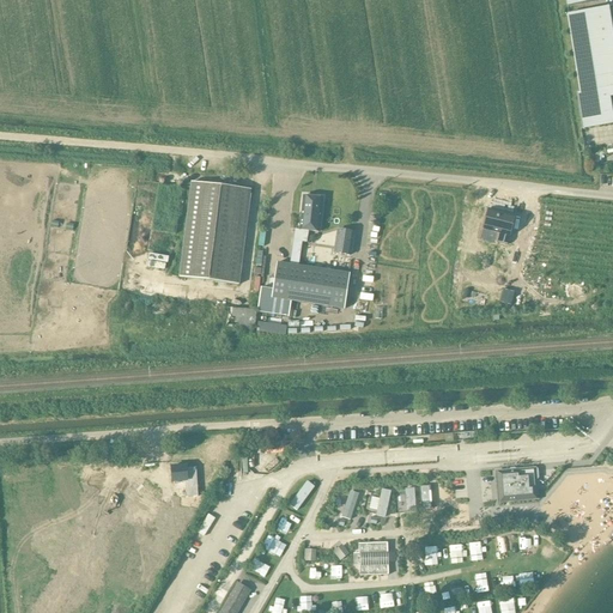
[(580,95),(584,128),(612,123),(607,96),(612,95),(612,48),(612,41),(612,40),(612,20),(608,22),(606,8),(568,14),(580,95)]
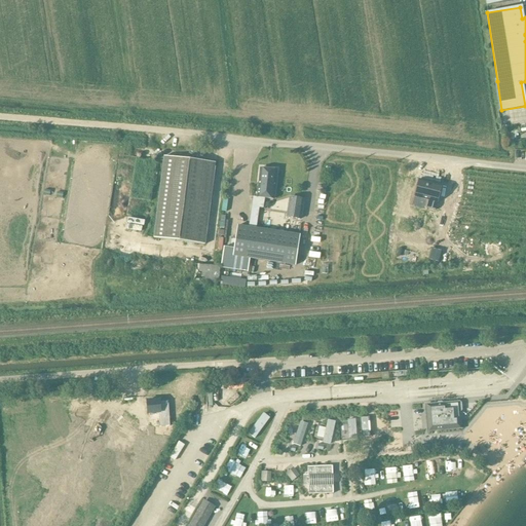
[(155,240),(207,246),(216,164),(164,158),(155,240)]
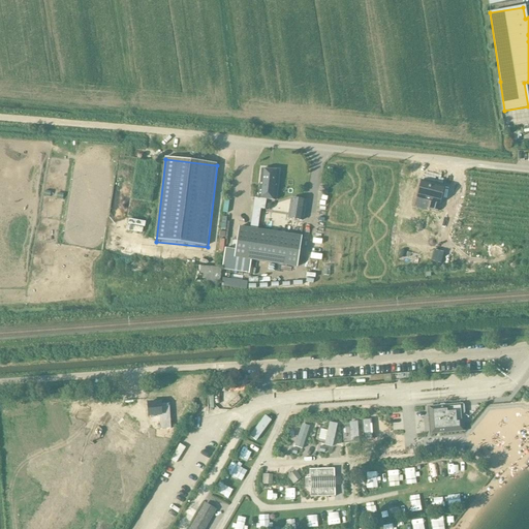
[(279,170),(262,169),(259,198),(276,200),(279,170)]
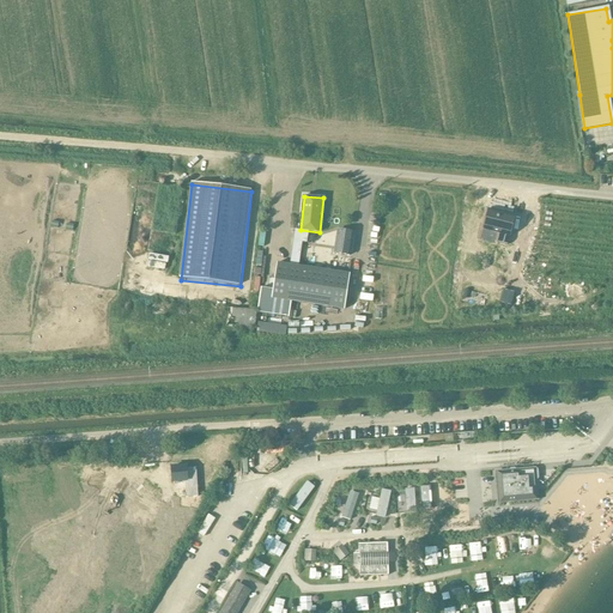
[(519,217),(491,210),(486,230),(503,234),(501,242),(511,246),(519,217)]
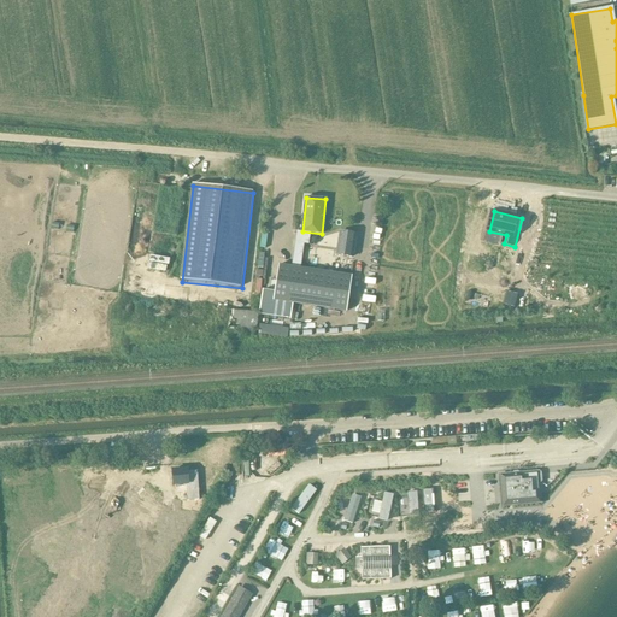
[(293,301),(334,306),(347,309),(352,272),(278,263),(274,303),(260,300),(259,313),(258,315),(291,318),(293,301)]
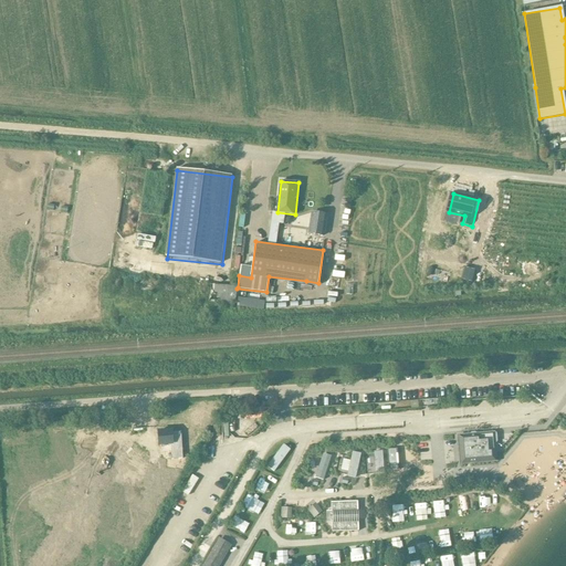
[(209,297),(208,302),(234,306),(234,305),(237,287),(211,284),(210,290),(209,297)]
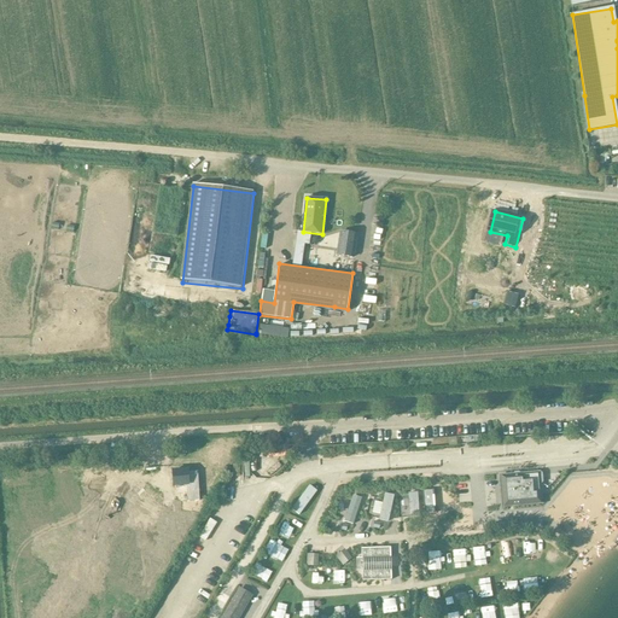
[(260,334),(289,337),(290,327),(260,325),(260,334)]
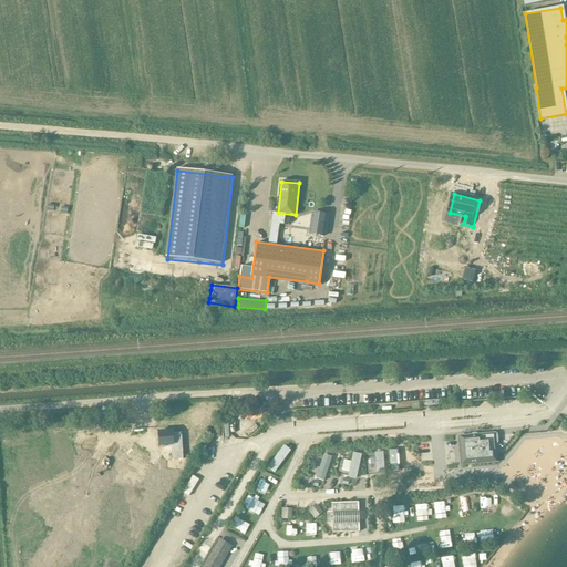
[(158,432),(160,446),(172,445),(172,457),(173,461),(183,460),(182,433),(173,433),(173,431),(158,432)]
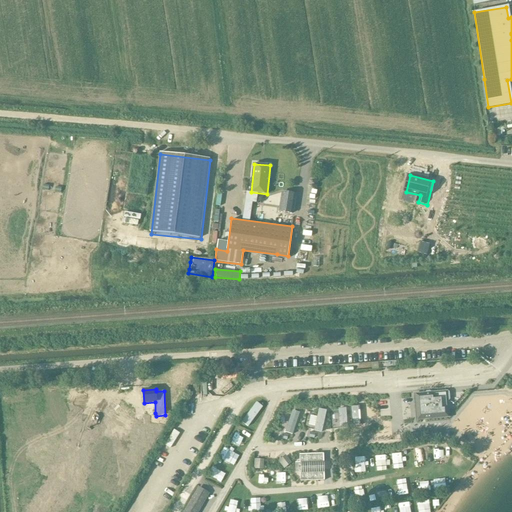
[(448,416),(446,392),(417,395),(419,419),(448,416)]
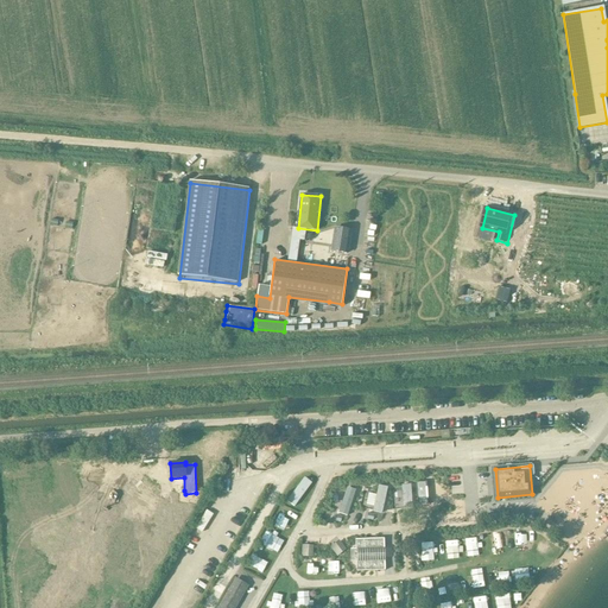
[(301,477),(284,500),(292,506),(309,483),(301,477)]
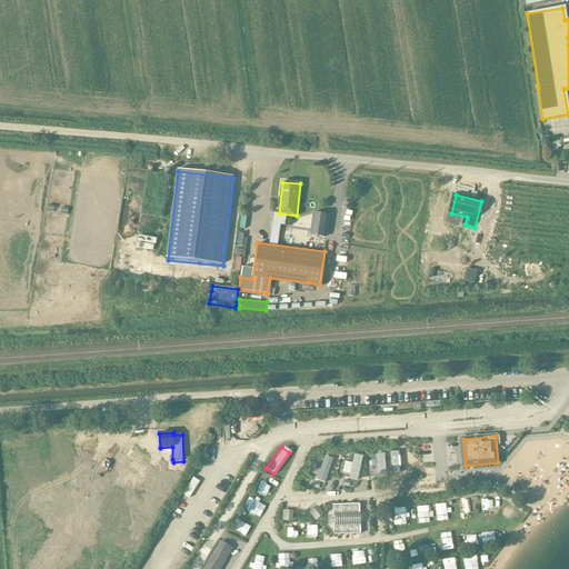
[(92,449),(81,471),(89,476),(100,452),(92,449)]
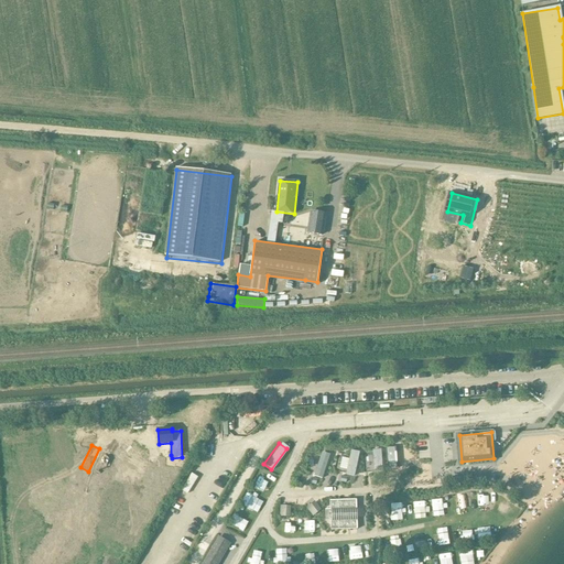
[(367,456),(367,469),(382,469),(382,448),(371,448),(372,456),(367,456)]
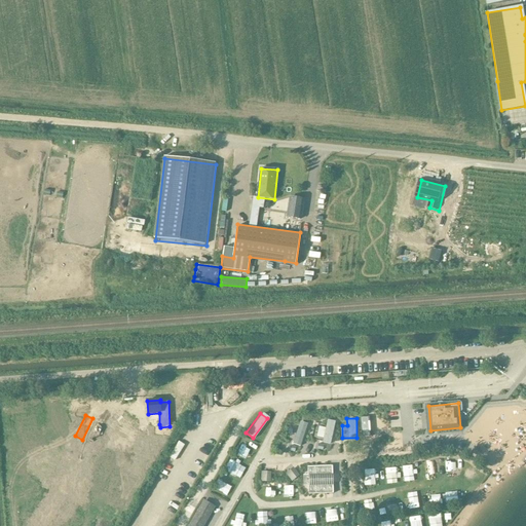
[(324,443),(332,444),(335,420),(326,419),(324,443)]
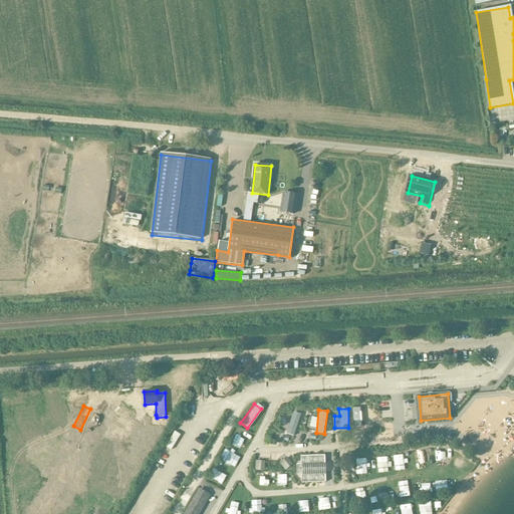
[(293,411),(285,433),(294,436),(301,414),(293,411)]
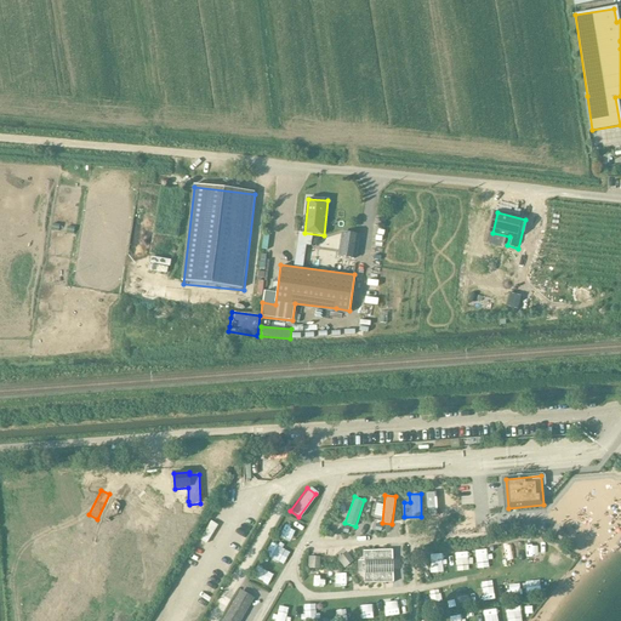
[(1,510),(1,520),(22,520),(22,510),(1,510)]
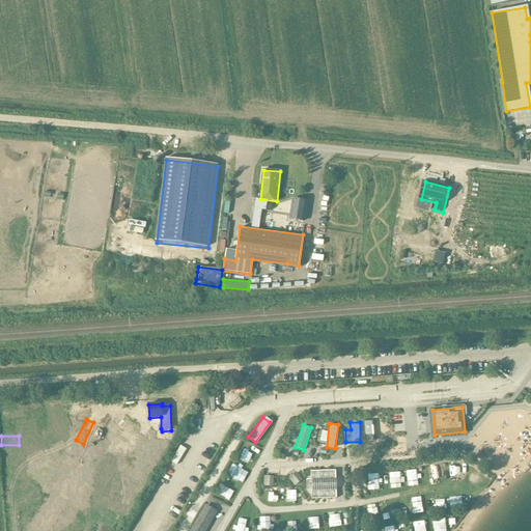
[(5,466),(5,473),(27,473),(27,465),(5,466)]
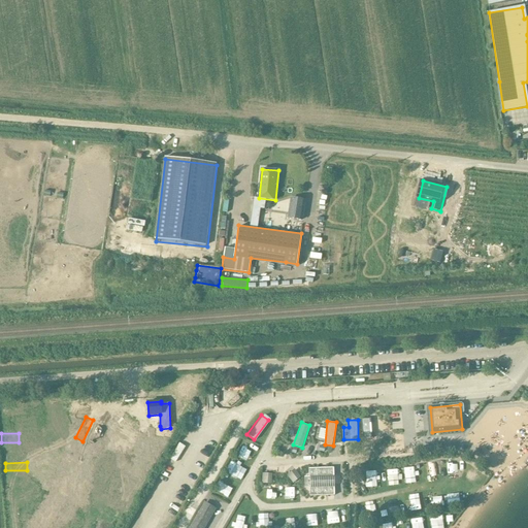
[(403,467),(407,484),(418,481),(414,465),(403,467)]
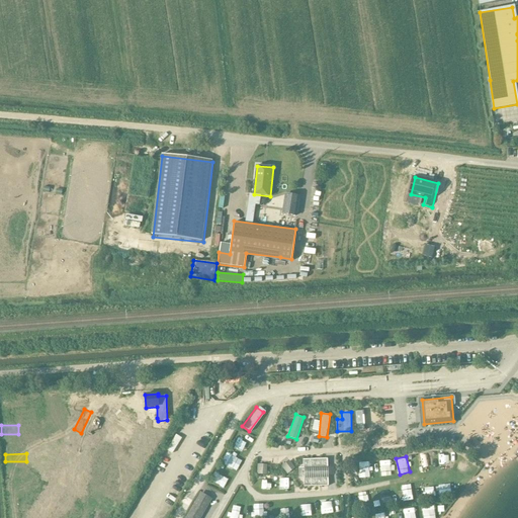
[(455,464),(467,470),(471,463),(458,457),(455,464)]
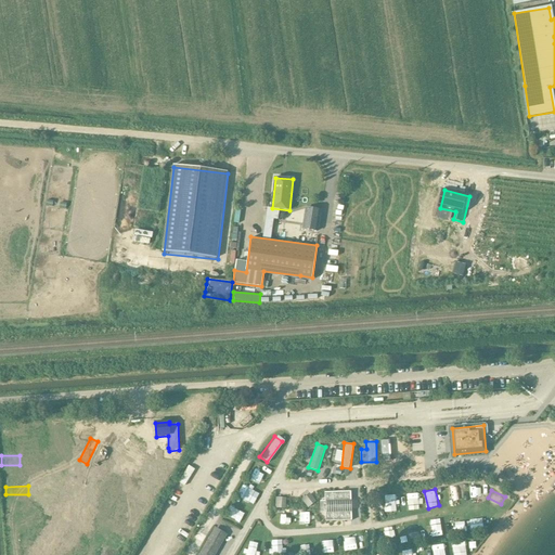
[(61,505),(51,502),(53,494),(44,492),(39,508),(59,514),(61,505)]
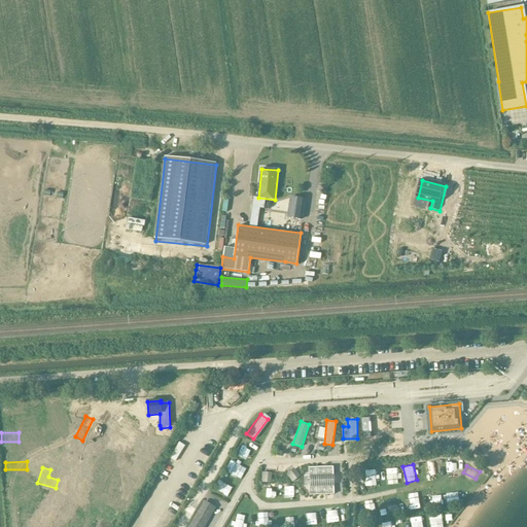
[(309,477),(304,477),(304,487),(310,487),(311,495),(337,493),(335,467),(309,468),(309,477)]
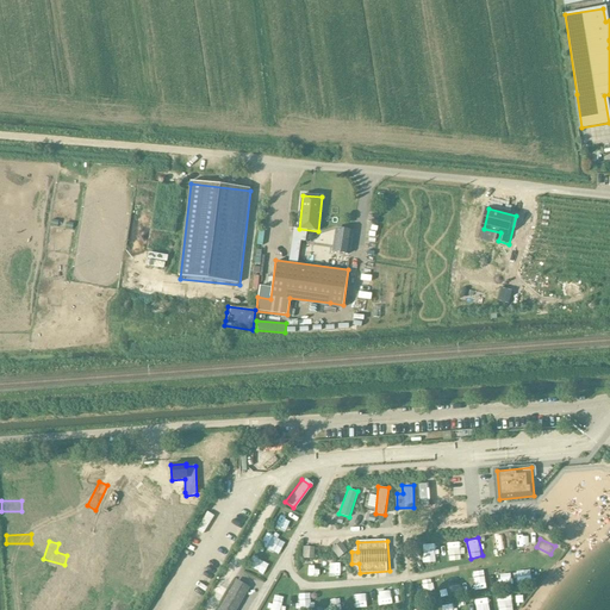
[(460,554),(459,541),(447,542),(448,555),(460,554)]
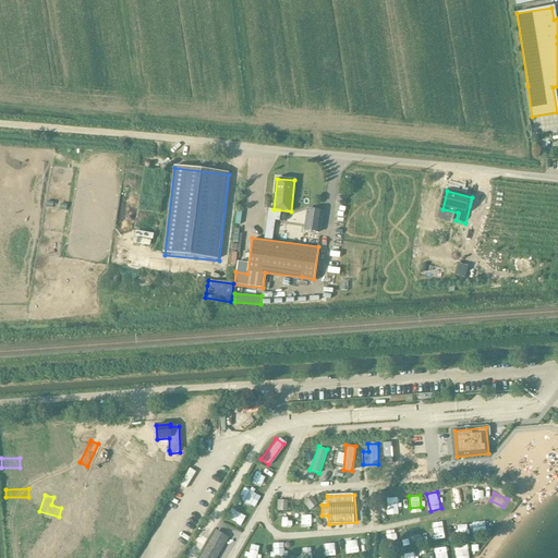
[(308,497),(303,501),(310,510),(315,505),(308,497)]
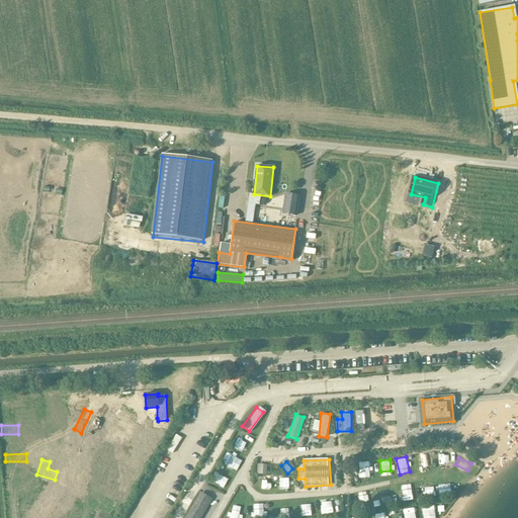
[(367,461),(357,461),(357,472),(367,472),(367,461)]
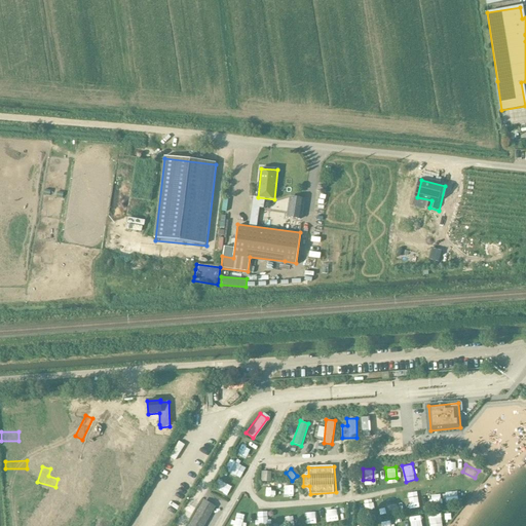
[(261,481),(271,481),(271,472),(261,471),(261,481)]
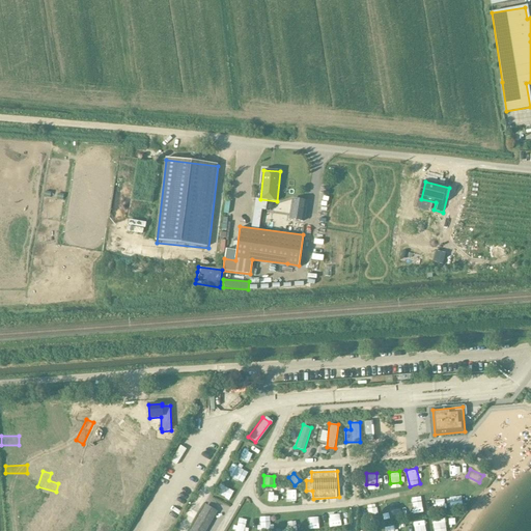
[(218,487),(215,497),(224,499),(227,491),(218,487)]
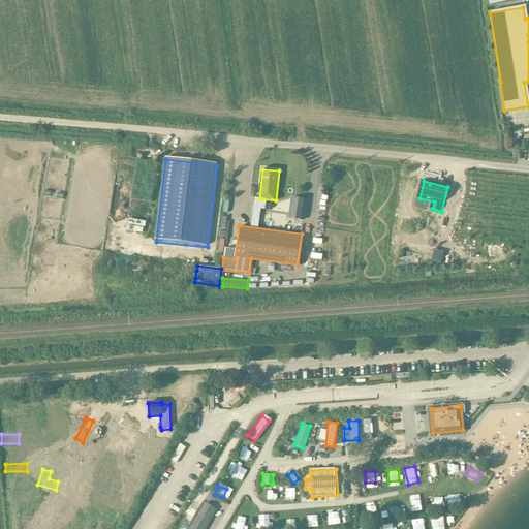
[(280,489),(280,500),(289,500),(289,489),(280,489)]
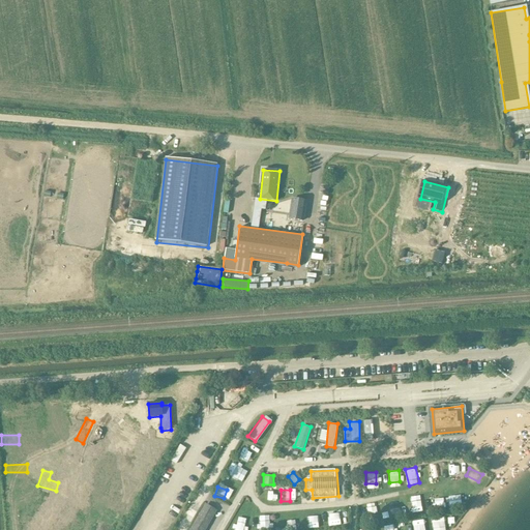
[(460,494),(449,495),(450,505),(461,504),(460,494)]
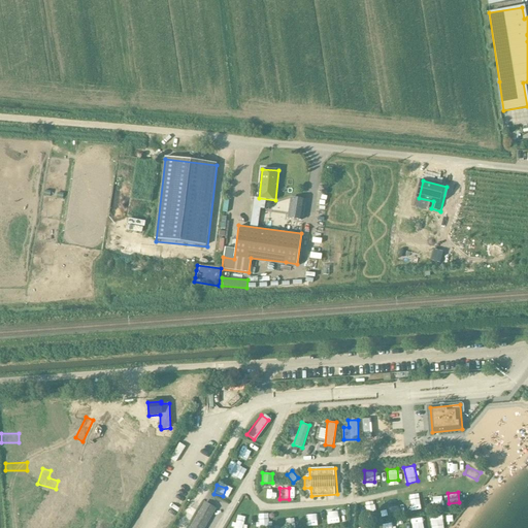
[(425,507),(434,505),(432,496),(423,498),(425,507)]
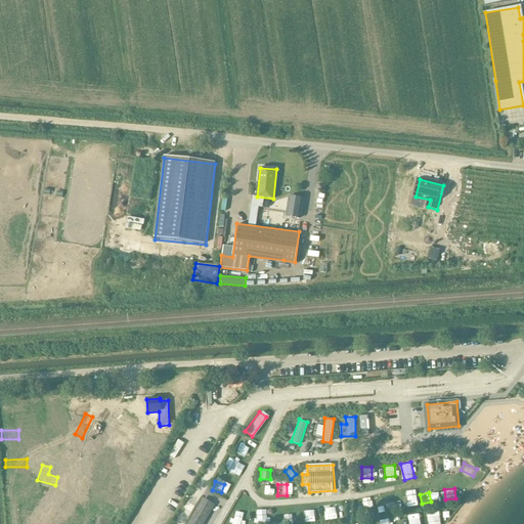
[(62,519),(73,498),(64,494),(54,516),(62,519)]
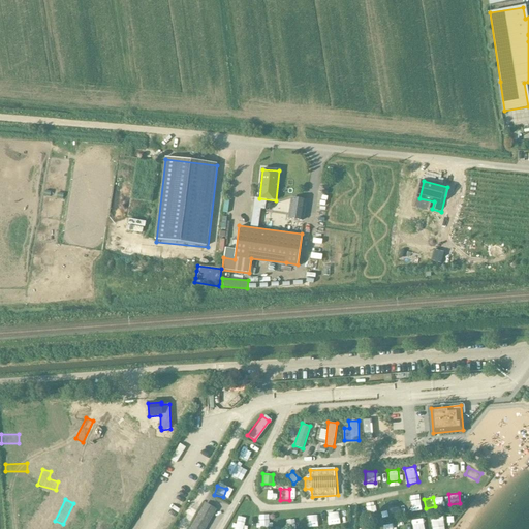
[(205,502),(189,528),(206,528),(217,510),(205,502)]
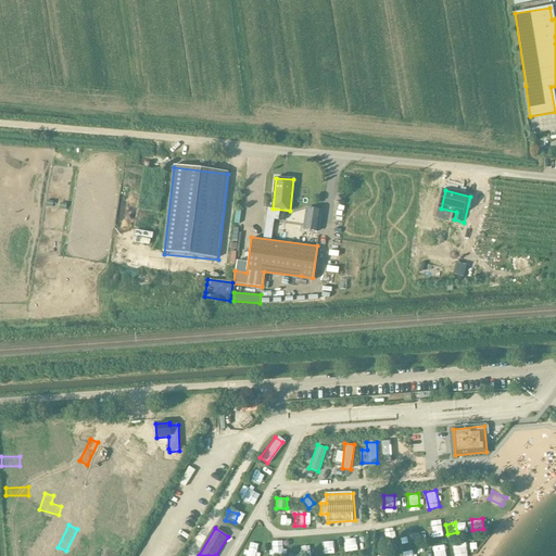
[(406,531),(406,542),(419,541),(419,530),(406,531)]
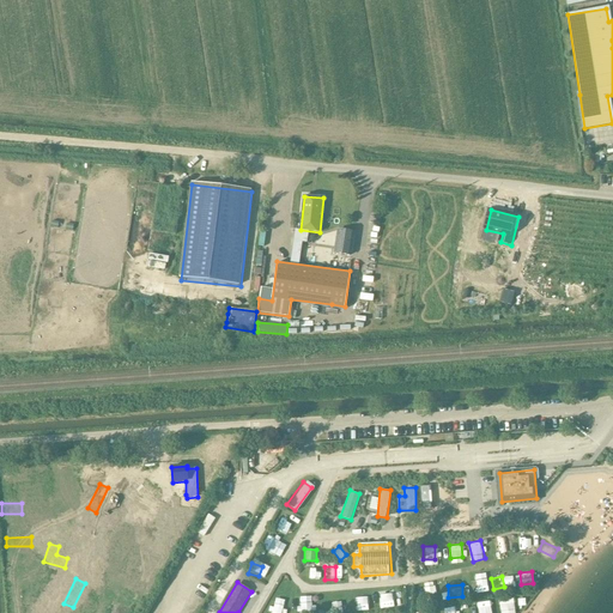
[(503,600),(504,612),(516,611),(516,600),(503,600)]
